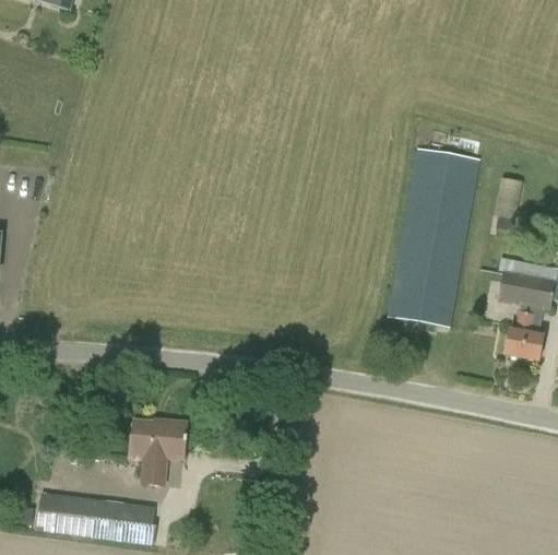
[(45,0),(71,9),(73,0),(45,0)]
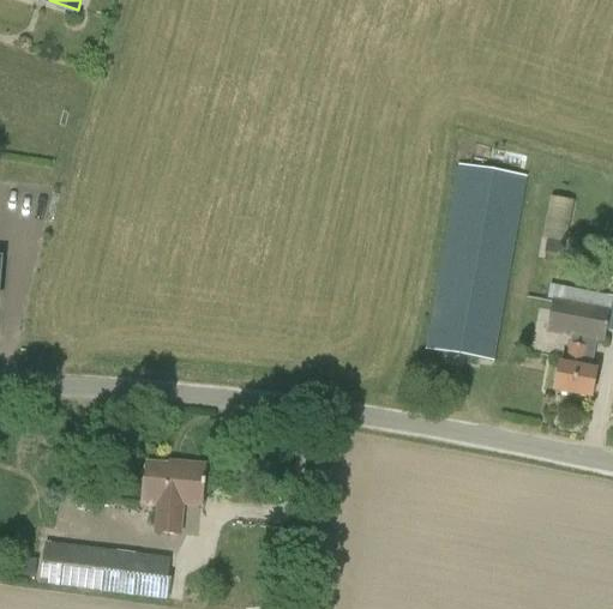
[(497,359),(529,174),(460,162),(426,347),(497,359)]
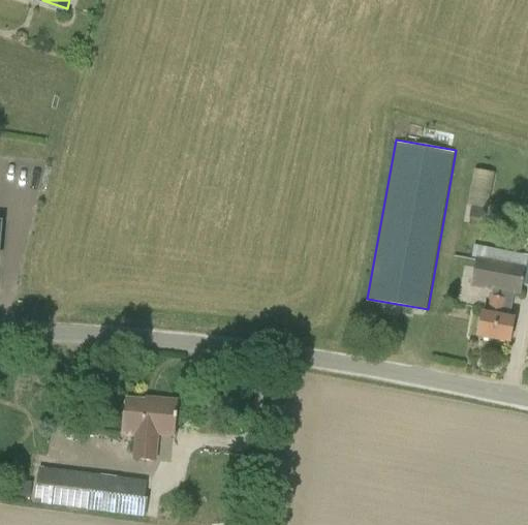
[(472,204),(470,215),(486,218),(495,171),(489,168),(475,166),(468,203),(472,204)]
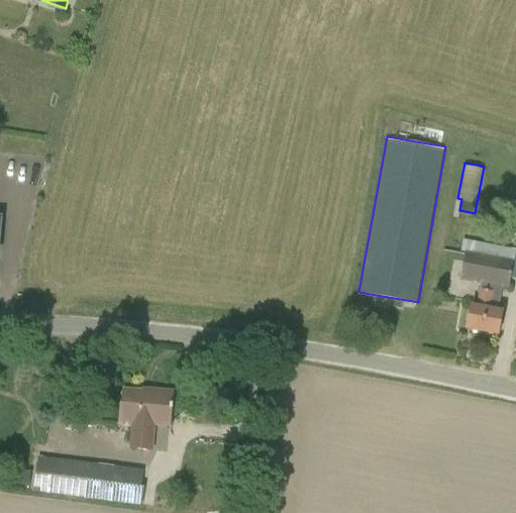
[(503,310),(498,309),(503,286),(510,287),(512,276),(515,276),(515,257),(515,235),(506,234),(505,239),(468,233),(467,237),(465,250),(460,276),(481,280),(476,305),(472,304),(468,328),(499,334),(503,310)]
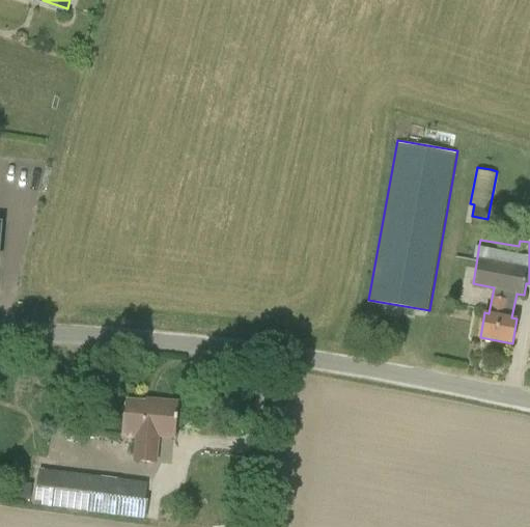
[(158,462),(159,435),(175,436),(175,432),(178,399),(154,397),(154,399),(128,397),(124,432),(136,433),(134,460),(158,462)]
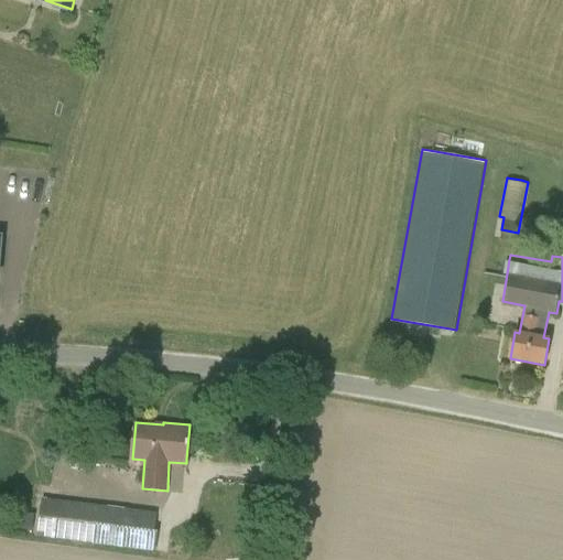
[(158,510),(140,508),(43,496),(39,535),(153,550),(158,510)]
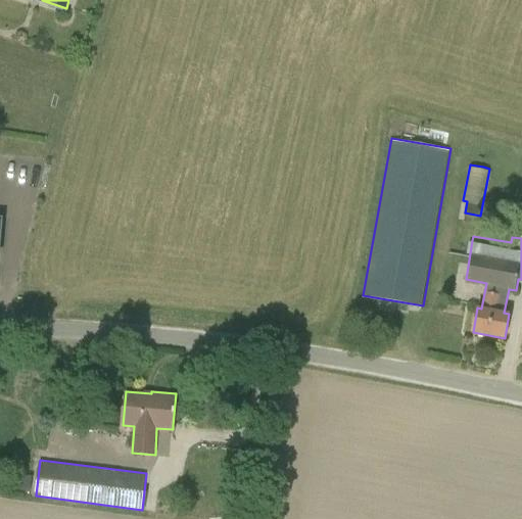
All buildings are outlined.
